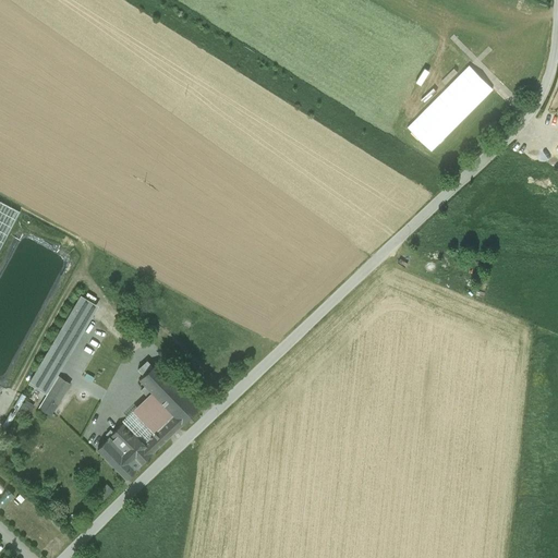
[(0,201),(0,249),(20,211),(0,201)]
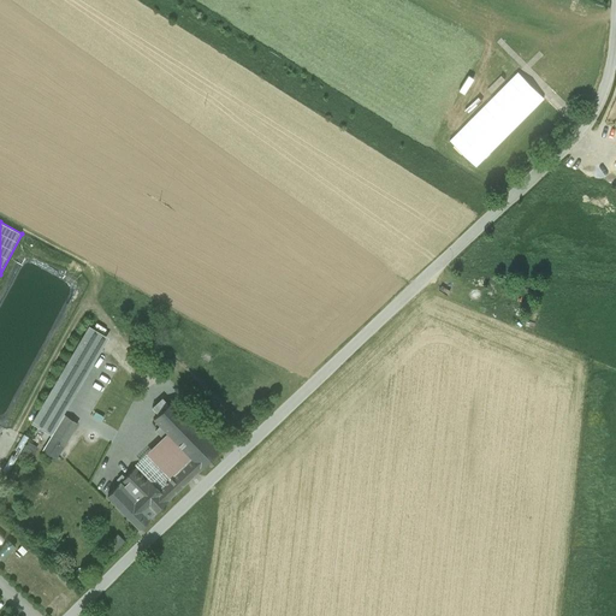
[(69,283),(33,264),(22,267),(0,308),(0,416),(4,416),(71,289),(69,283)]
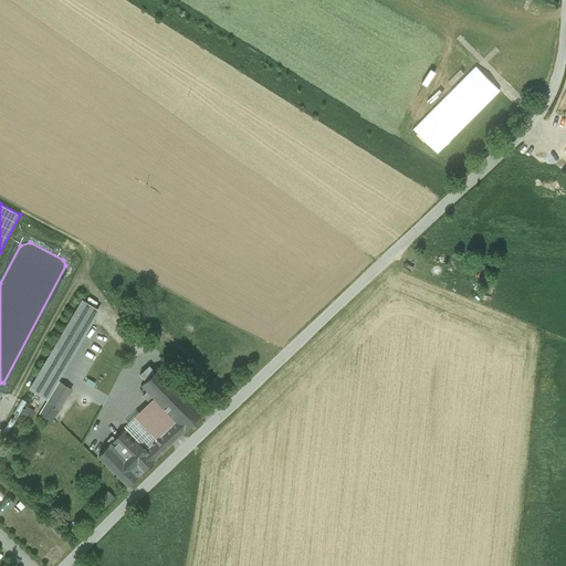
[(82,302),(31,387),(45,396),(95,310),(82,302)]
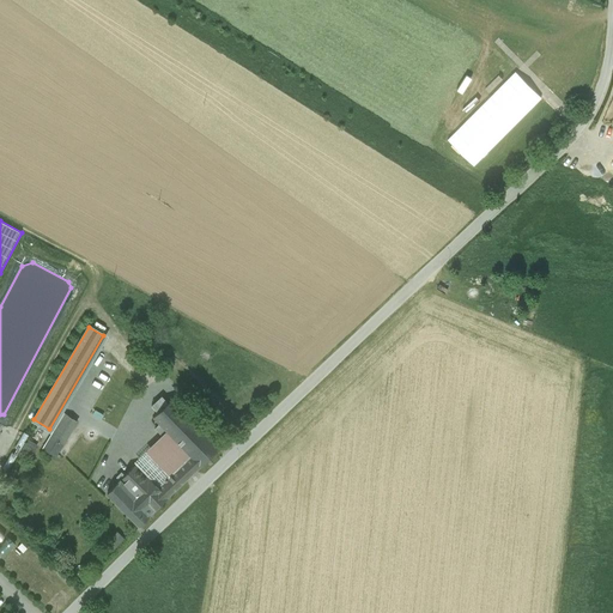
[(158,413),(168,402),(162,396),(151,406),(158,413)]
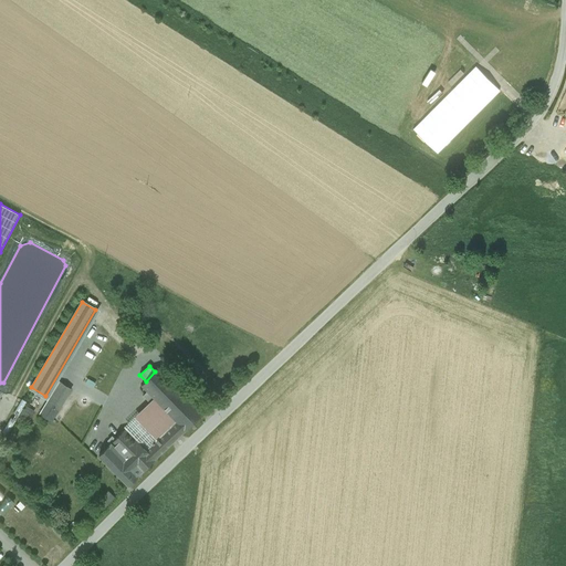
[(170,428),(179,437),(202,413),(159,368),(155,371),(146,381),(142,385),(147,391),(156,399),(177,422),(170,428)]
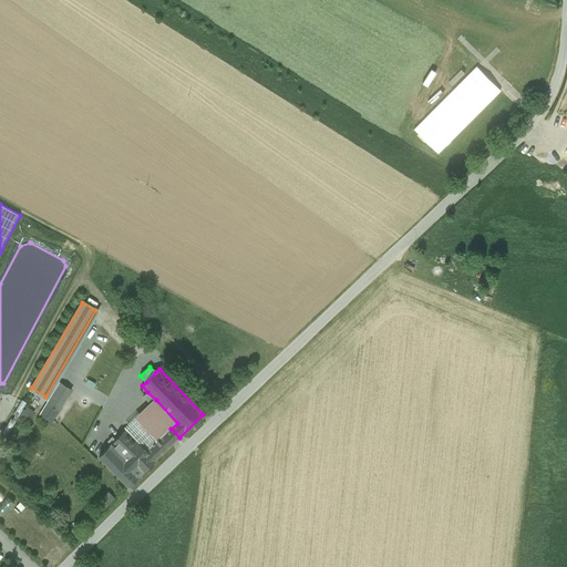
[(41,414),(52,421),(71,390),(60,383),(41,414)]
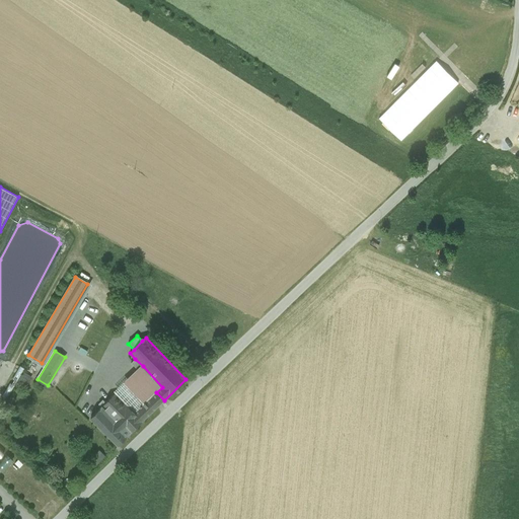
[(138,370),(143,366),(135,359),(131,363),(138,370)]
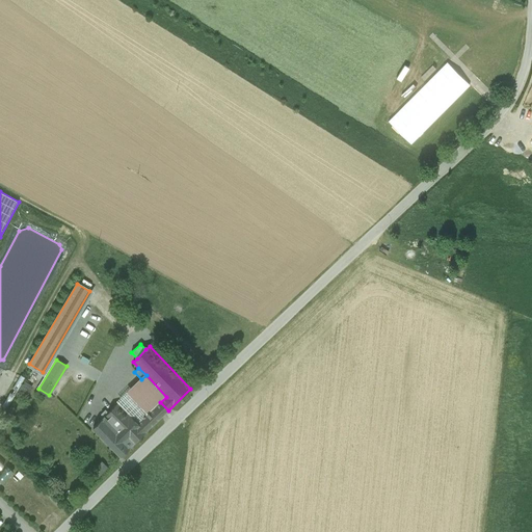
[(129,396),(147,416),(155,407),(160,402),(166,397),(147,375),(141,379),(127,394),(129,396)]
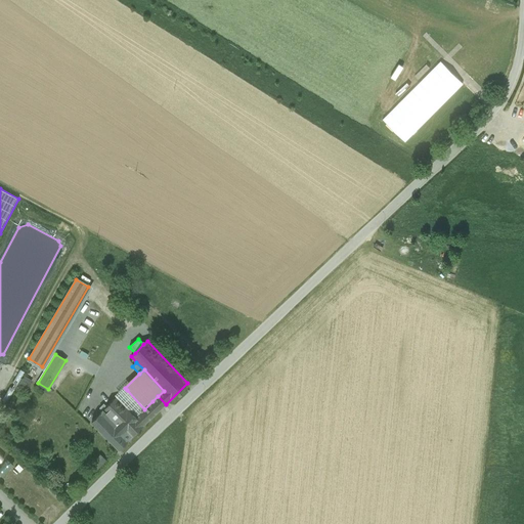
[(29,390),(35,378),(20,372),(15,383),(29,390)]
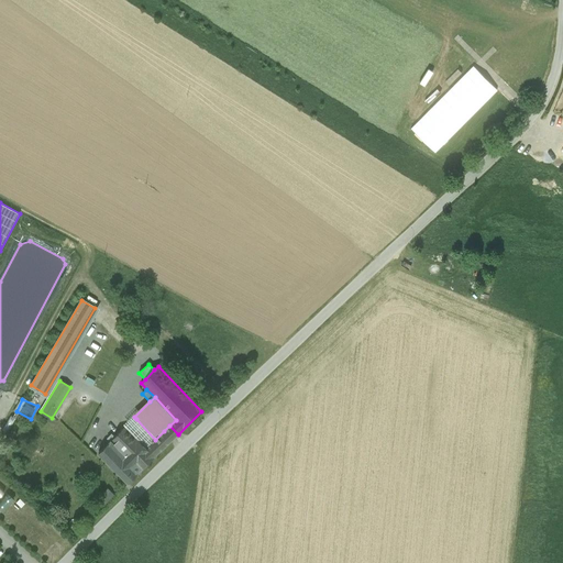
[(134,417),(124,424),(145,448),(155,440),(136,419),(134,417)]
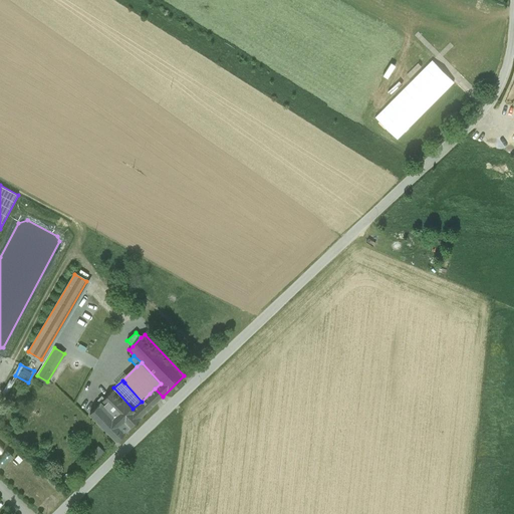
[(133,409),(113,388),(100,403),(119,422),(121,421),(133,409)]
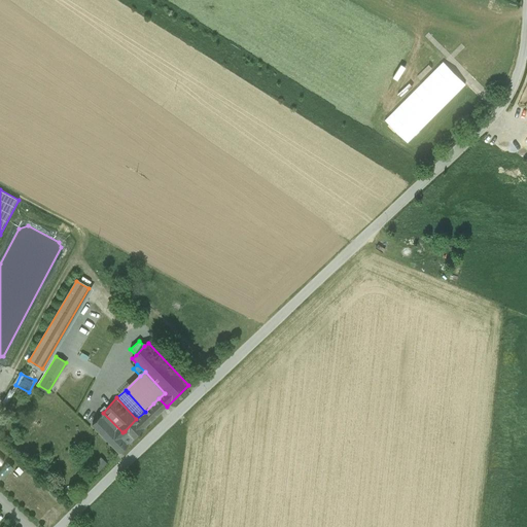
[(153,403),(161,411),(167,407),(159,398),(153,403)]
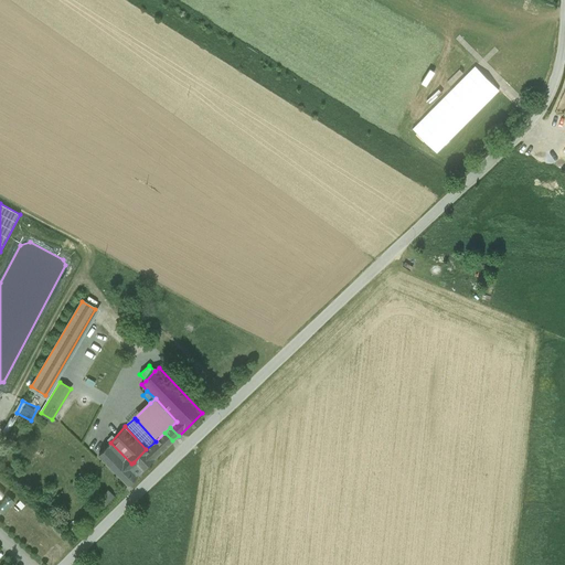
[(172,440),(164,433),(156,441),(146,449),(134,462),(141,470),(172,440)]
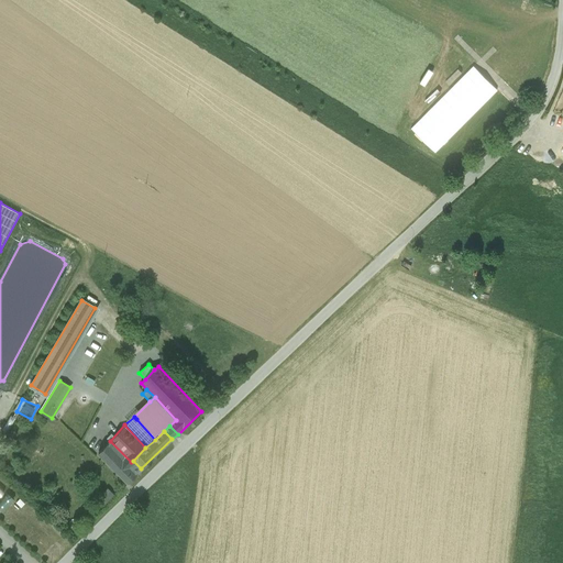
[(131,462),(110,441),(99,453),(128,483),(136,474),(141,468),(133,461),(131,462)]
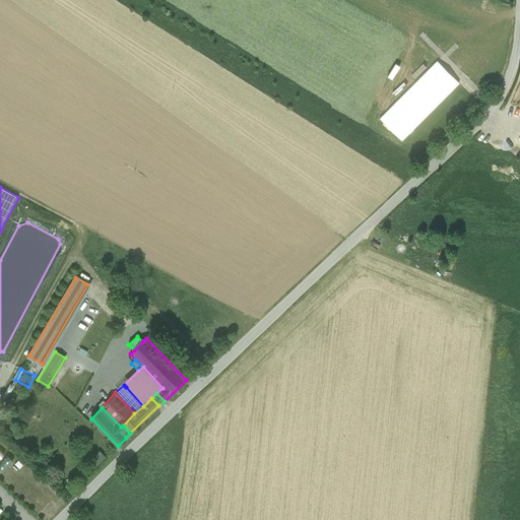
[(103,451),(96,454),(101,461),(107,458),(103,451)]
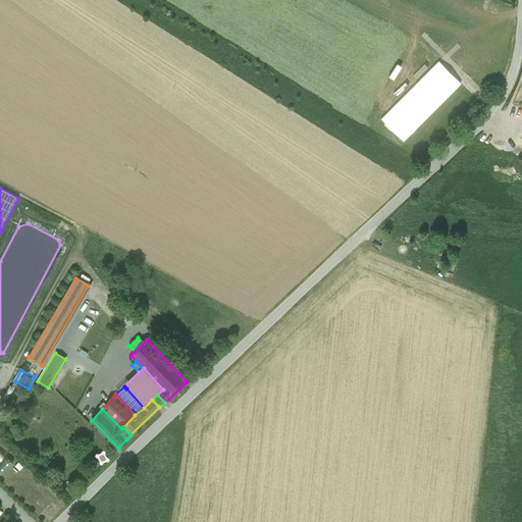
[(7,456),(0,463),(0,470),(4,474),(14,463),(7,456)]
